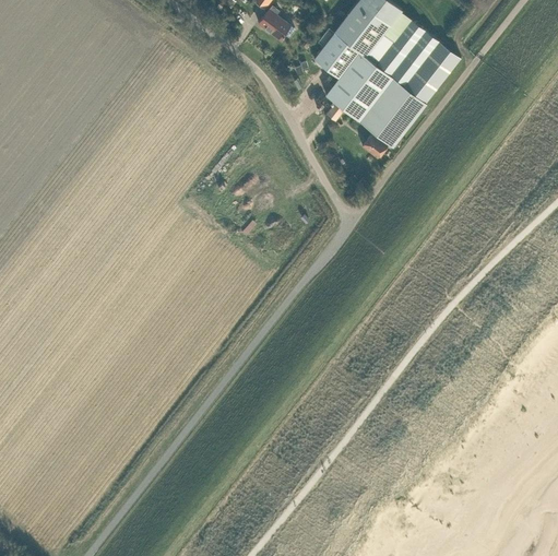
[(228,0),(221,0),(220,3),(230,11),(235,4),(228,0)]
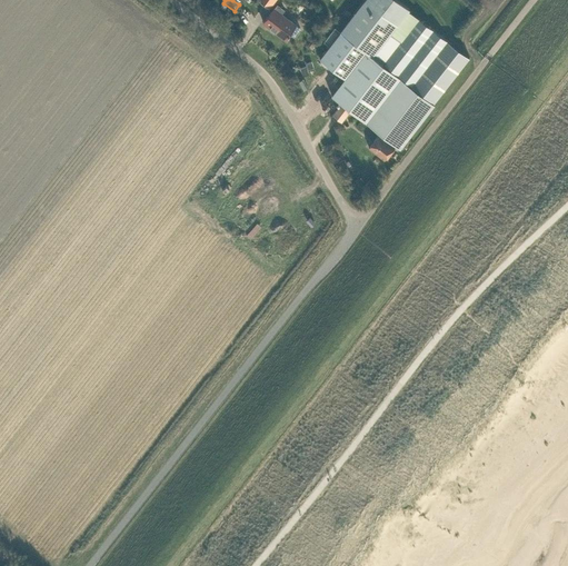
[(259,0),(257,3),(268,12),(277,0),(259,0)]
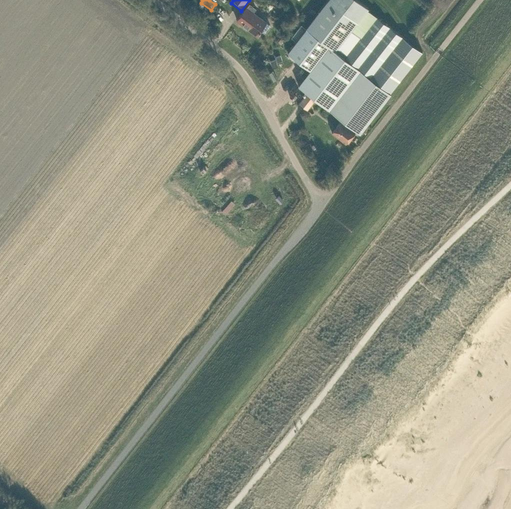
[(347,88),(359,73),(379,88),(380,88),(390,96),(421,55),(365,12),(367,10),(353,0),(328,0),(327,2),(303,32),(285,55),(309,74),(298,88),(322,108),(341,84),(347,88)]
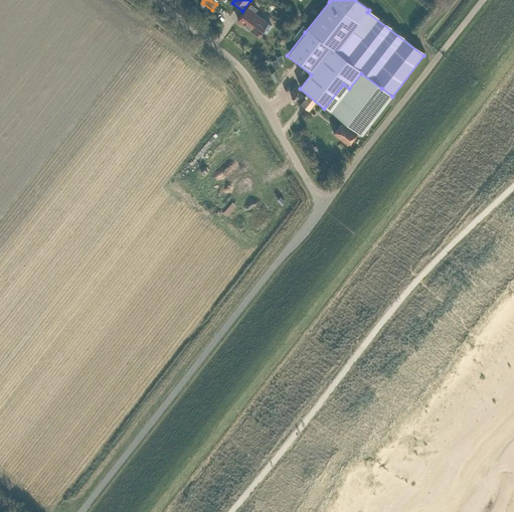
[(247,10),(237,23),(257,37),(260,33),(266,37),(272,29),(266,25),(267,25),(253,15),(257,12),(250,6),(247,10)]
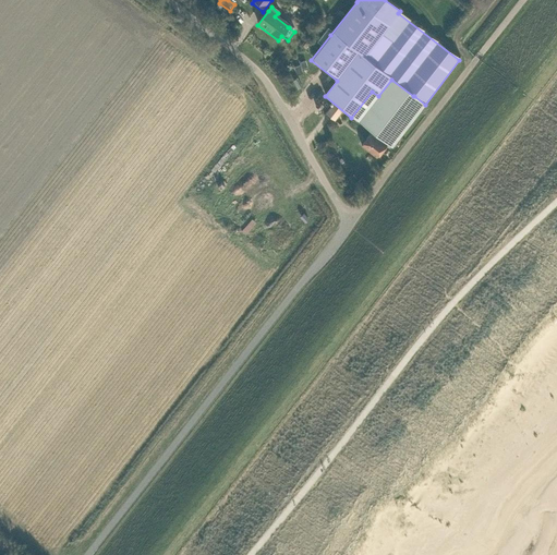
[(331,11),(327,19),(337,24),(341,15),(331,11)]
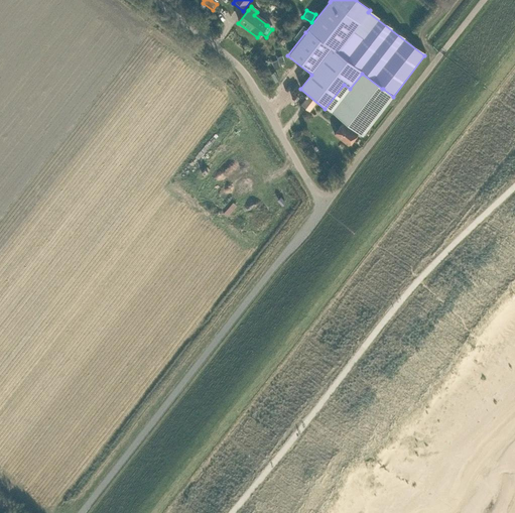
[(344,85),(325,109),(344,123),(358,134),(362,137),(393,98),(382,89),(362,74),(350,89),(344,85)]
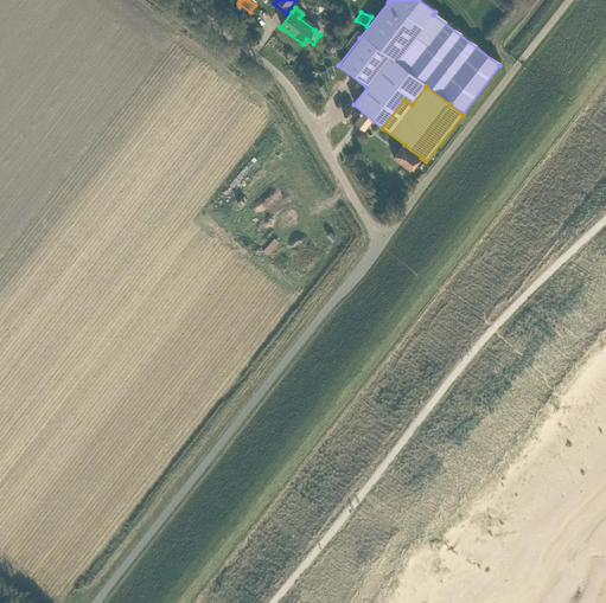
[(374,121),(364,114),(353,126),(363,134),(374,121)]
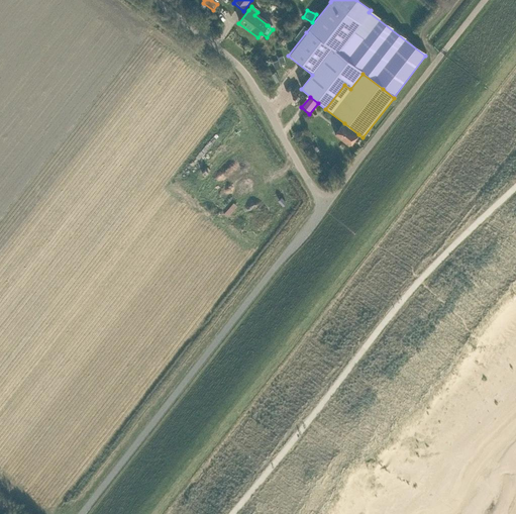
[(334,136),(348,147),(358,134),(344,123),(334,136)]
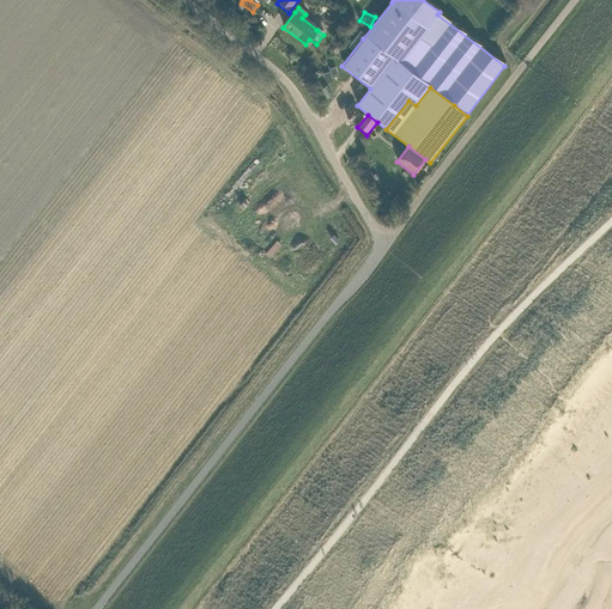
[(258,188),(270,176),(264,171),(253,184),(258,188)]
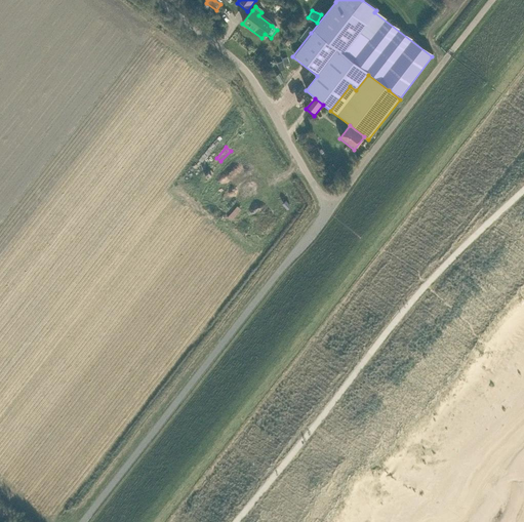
[(341,169),(333,176),(337,181),(346,174),(341,169)]
